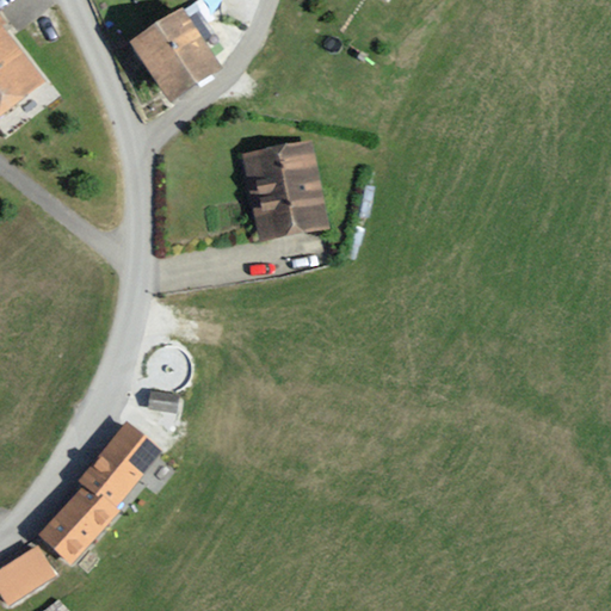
[(181,6),(129,38),(167,100),(220,67),(181,6)]
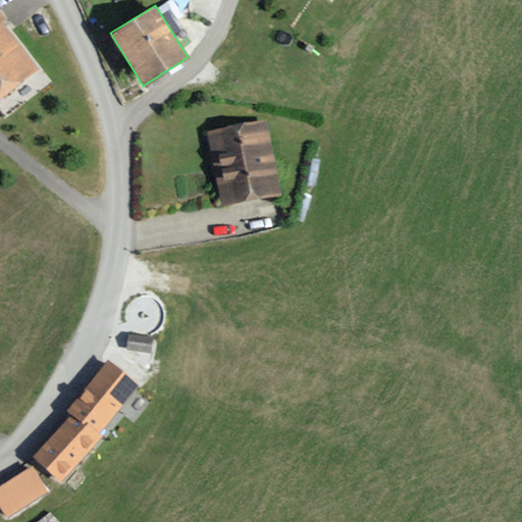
[(0,106),(45,69),(0,13),(0,106)]
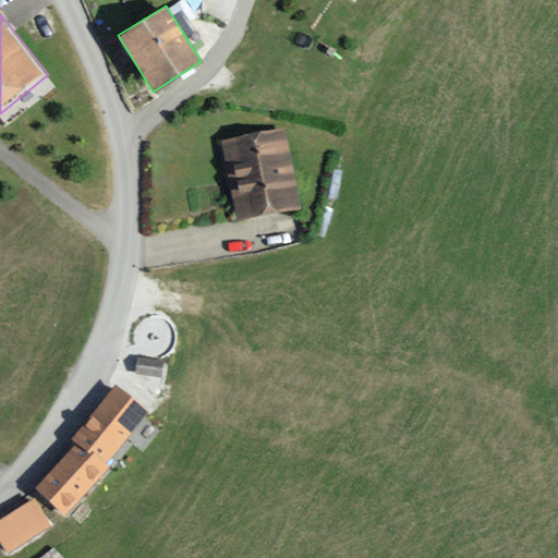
[(282,125),(216,138),(232,218),(299,205),(282,125)]
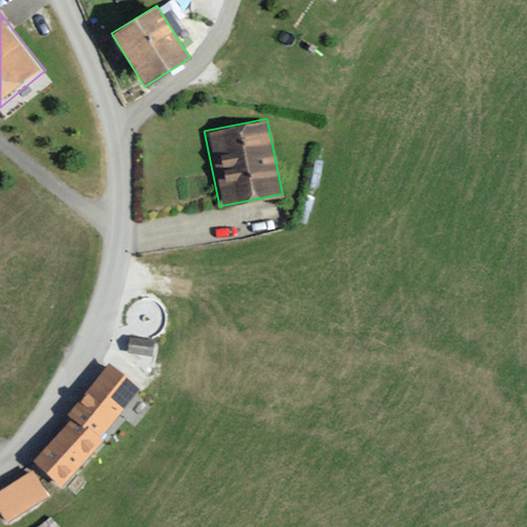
[(136,383),(106,358),(26,456),(56,480),(136,383)]
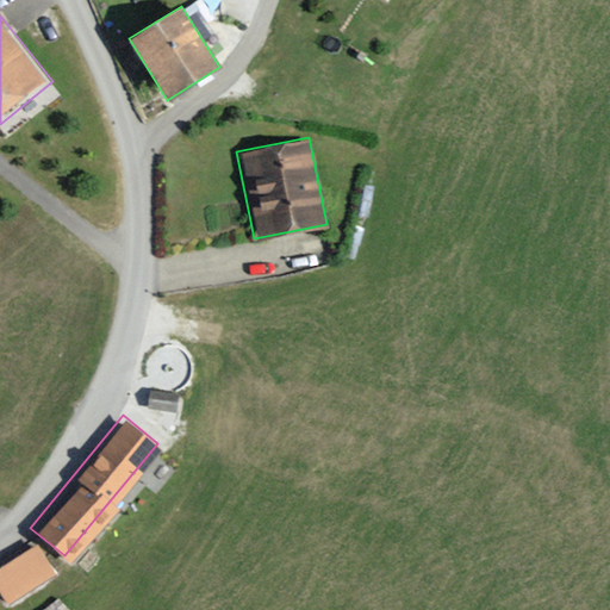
[(39,542),(0,566),(0,592),(8,605),(58,573),(39,542)]
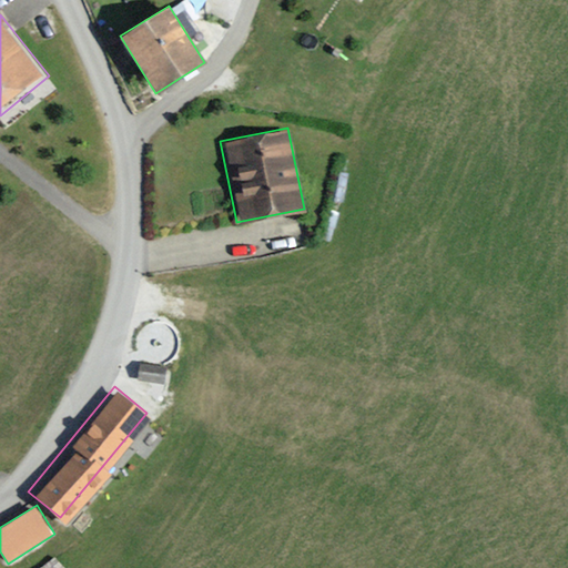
All buildings are outlined.
